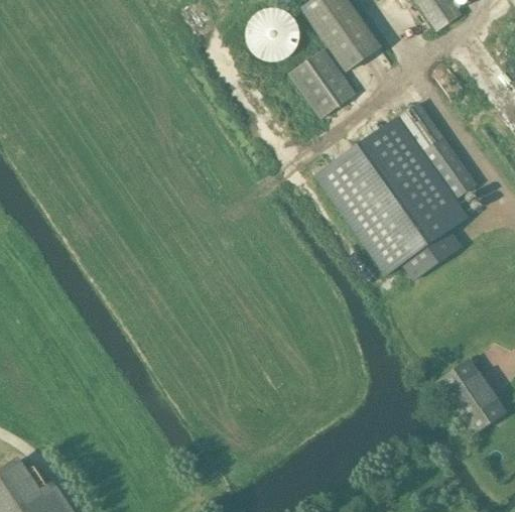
[(345,73),(381,46),(347,0),(310,0),(299,8),(345,73)]
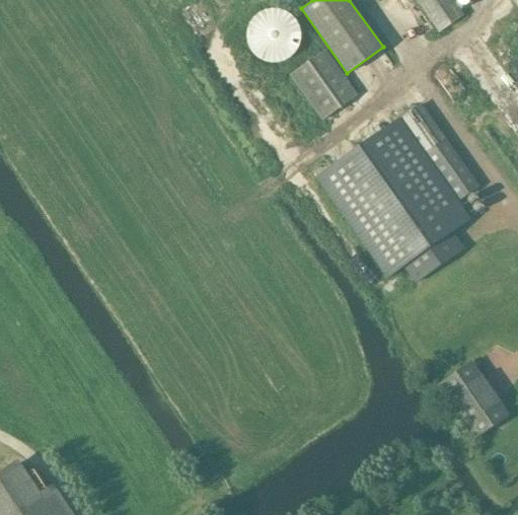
[(419,0),(439,29),(463,13),(454,0),(419,0)]
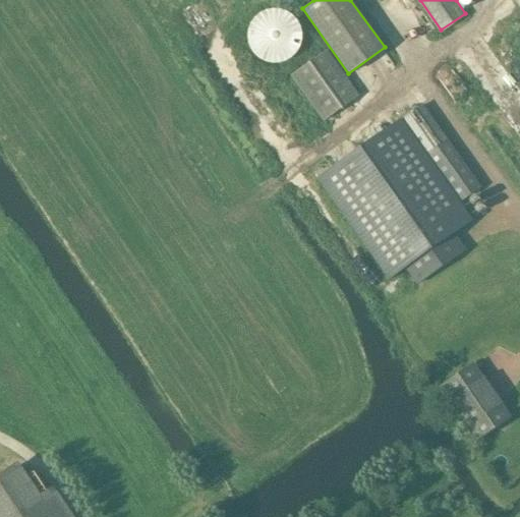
[(323,118),(358,93),(327,49),(291,73),(323,118)]
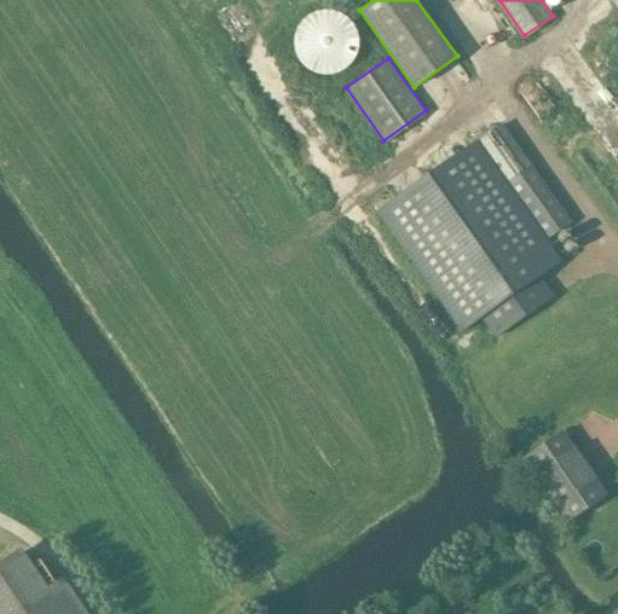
[(567,287),(553,265),(560,259),(546,238),(571,220),(502,121),(379,208),(463,328),(473,320),(487,342),(567,287)]
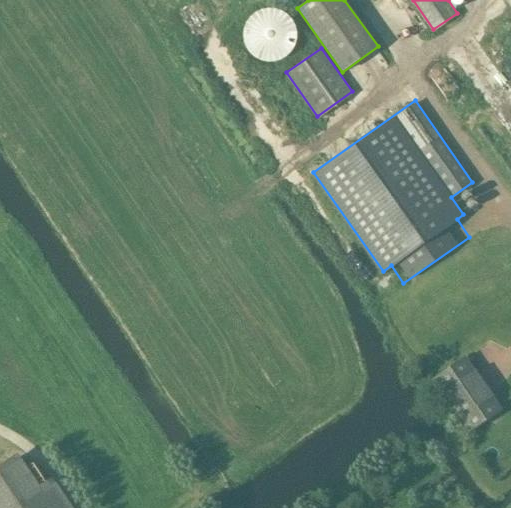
[(478,392),(493,380),(462,339),(447,351),(478,392)]
